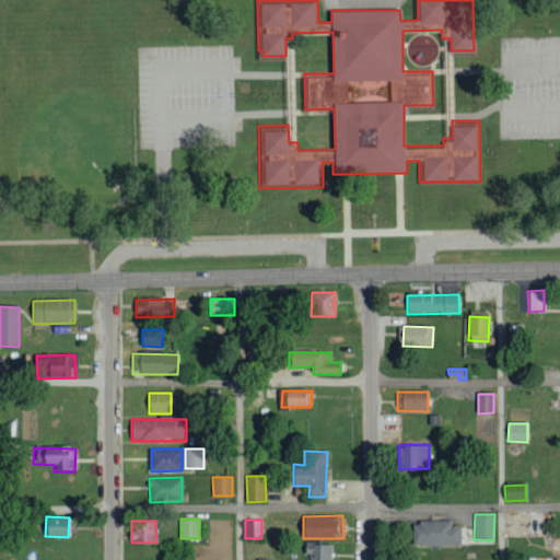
[(459,525),(452,525),(451,521),(412,522),(412,546),(461,545),(459,525)]
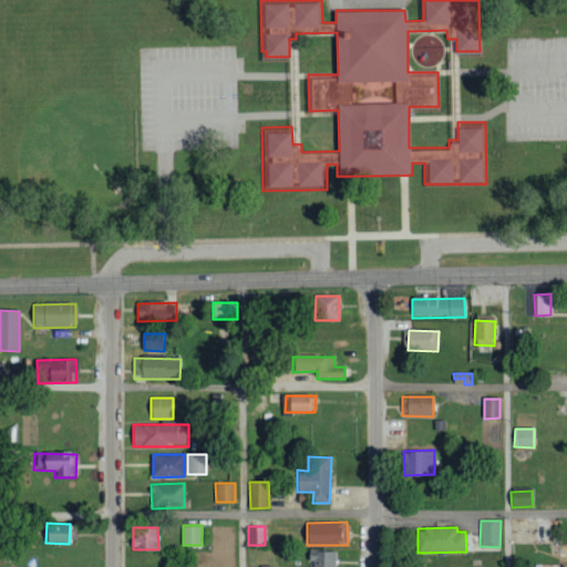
[(334,566),(336,552),(311,550),(310,566),(334,566)]
